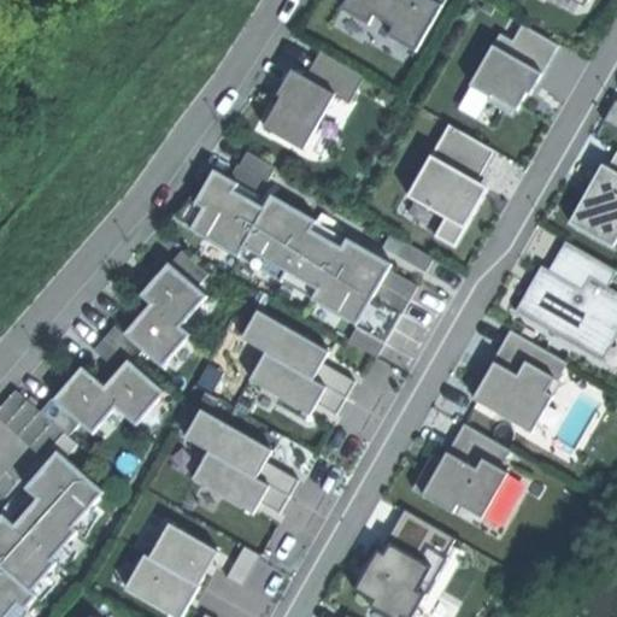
[(346,0),(344,6),(365,18),(370,10),(394,24),(389,33),(413,46),(438,5),(429,0),(346,0)]
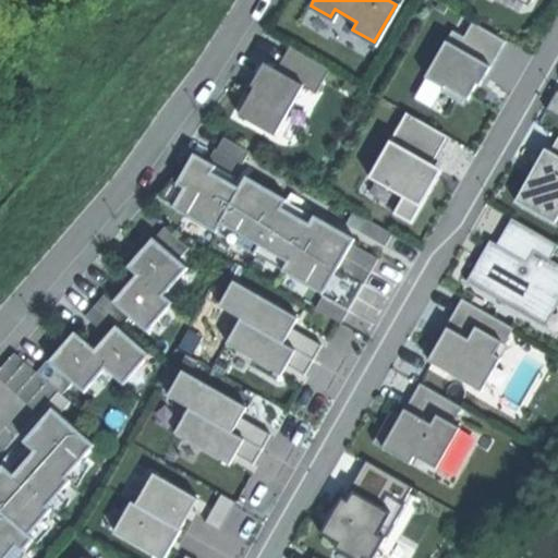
[(444,41),(487,67),(504,39),(472,21),(462,36),(451,29),(444,41)]
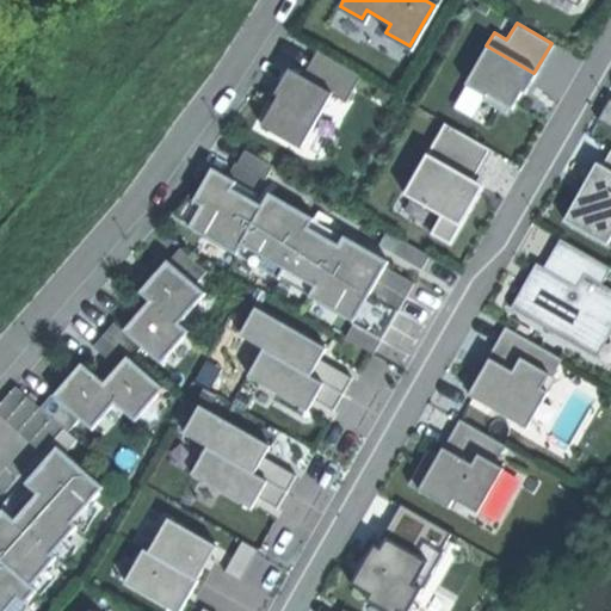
[(486,45),(464,82),(485,94),(487,91),(513,106),(524,90),(534,73),(486,45)]
